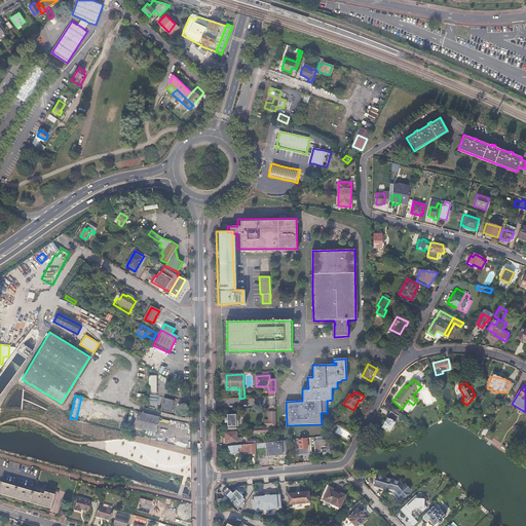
[(172,410),(174,399),(163,397),(161,408),(172,410)]
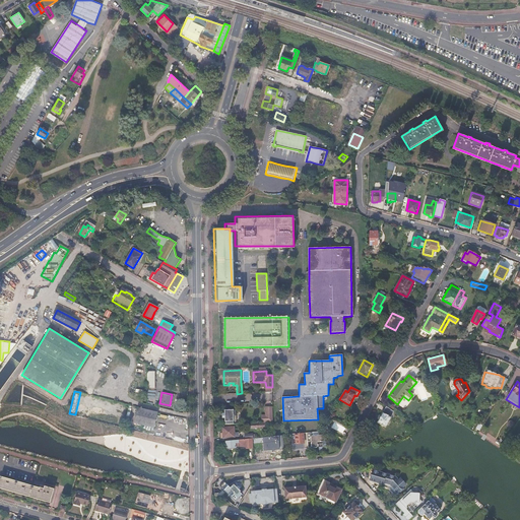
[(90,398),(89,405),(106,406),(106,399),(90,398)]
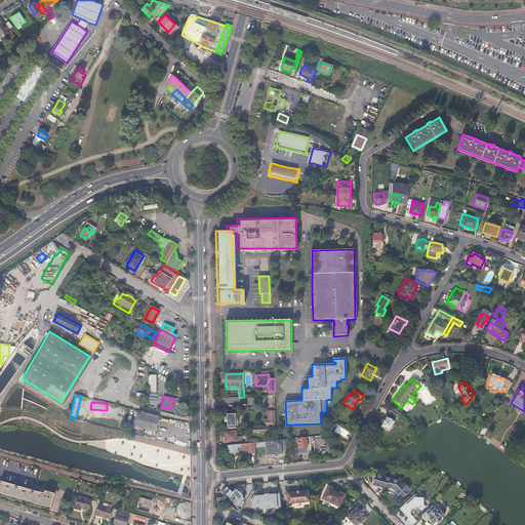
[(85,420),(88,409),(82,408),(80,419),(85,420)]
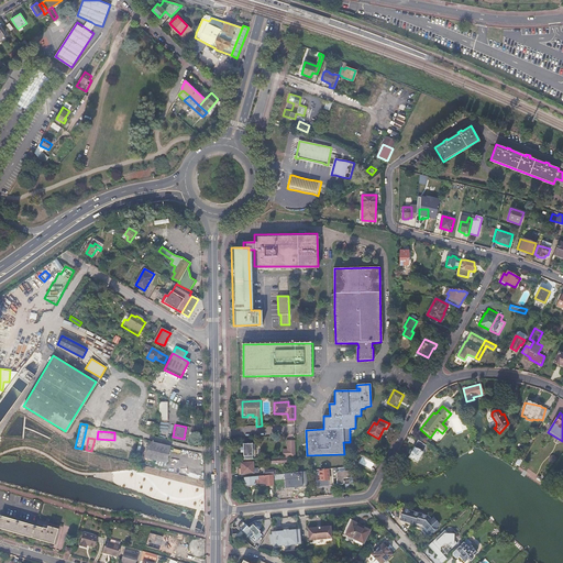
[(166,462),(170,445),(148,440),(144,456),(166,462)]
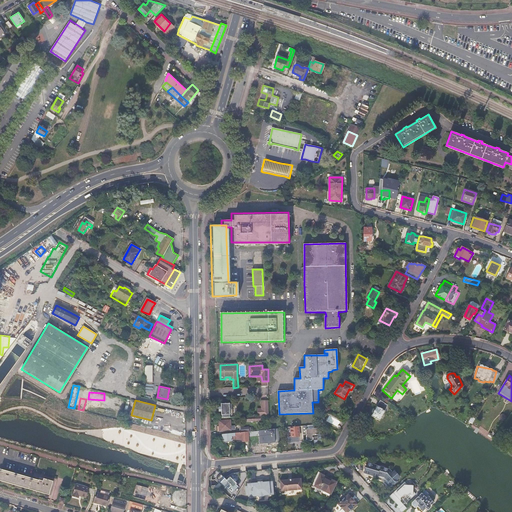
[(380,421),(388,405),(380,400),(372,416),(380,421)]
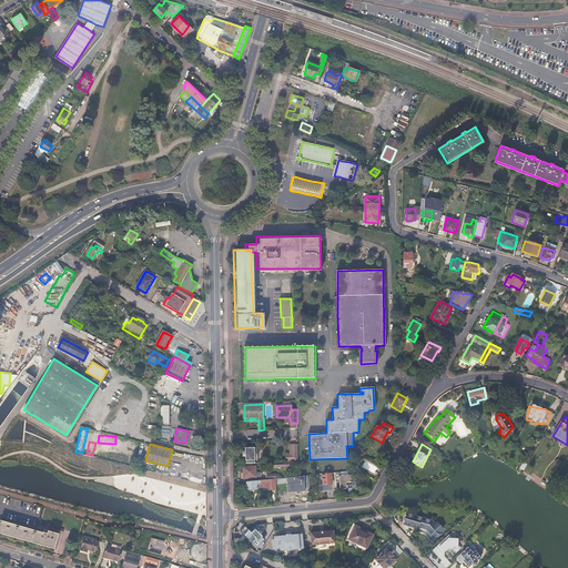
[(245,448),(246,464),(255,464),(255,460),(255,448),(250,448),(250,445),(246,445),(246,448),(245,448)]
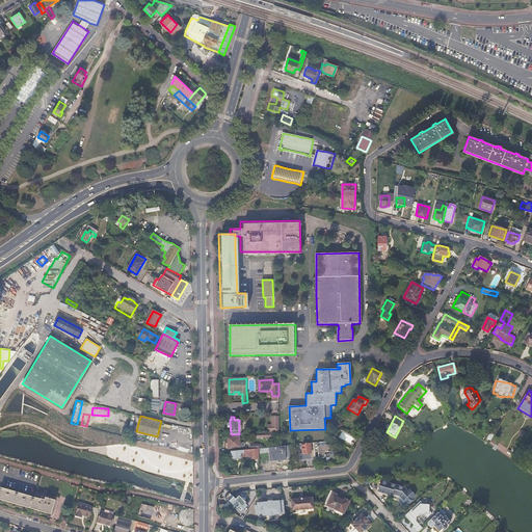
[(280,432),(278,417),(271,417),(272,425),(268,425),(268,433),(272,432),(280,432)]
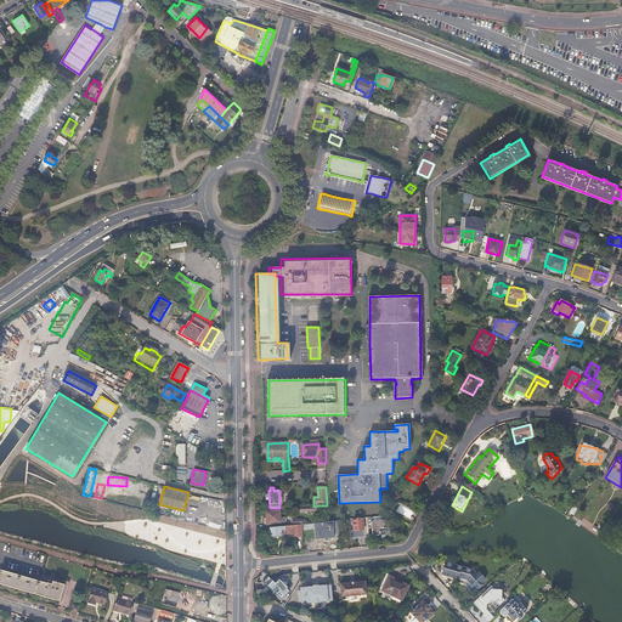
[(410,519),(413,512),(400,504),(396,512),(410,519)]
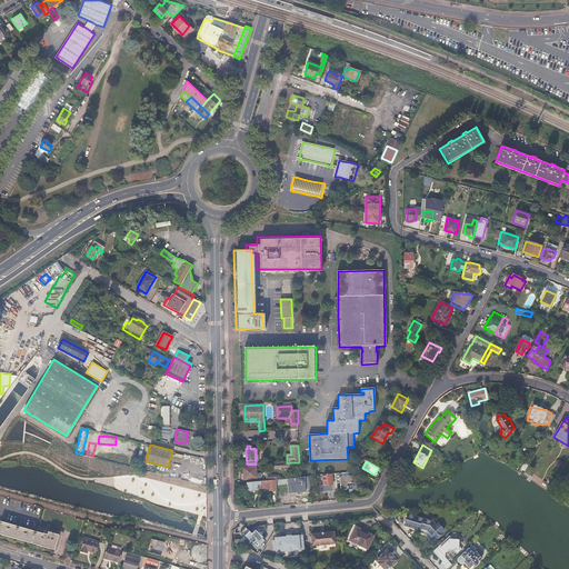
[(246,479),(261,478),(261,473),(257,473),(256,468),(243,469),(245,475),(246,479)]
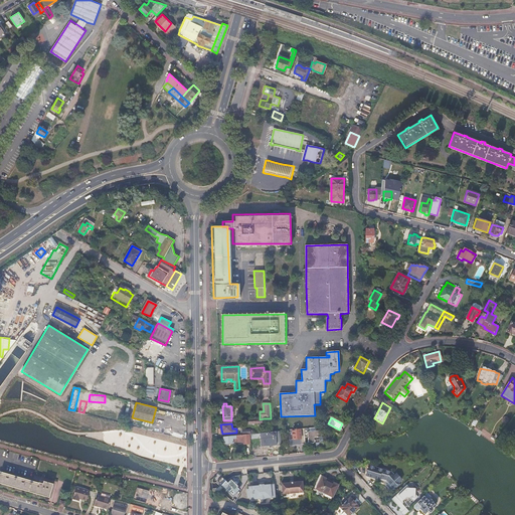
[(304,428),(305,443),(309,443),(310,443),(315,443),(316,443),(316,445),(321,445),(321,442),(323,442),(322,432),(320,432),(318,431),(317,432),(316,427),(304,428)]
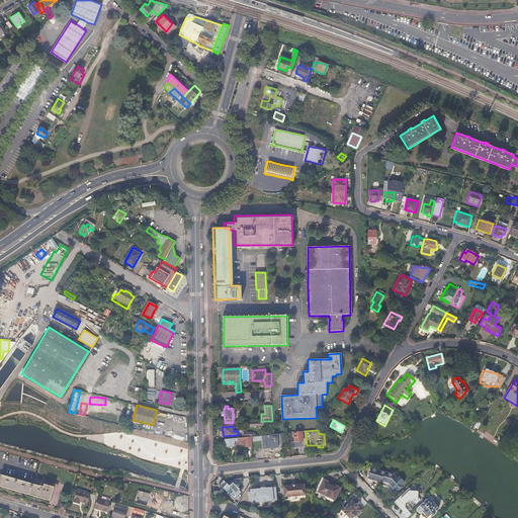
[(303,447),(307,447),(307,445),(306,431),(293,432),(294,442),(303,441),(303,447)]
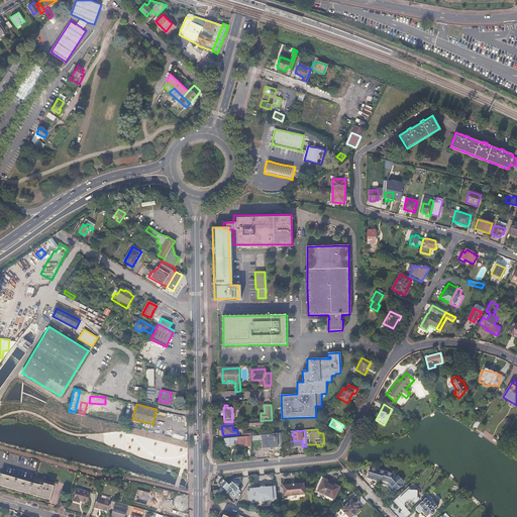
[(272,434),(262,435),(263,443),(273,442),(273,435),(275,435),(275,433),(272,434)]
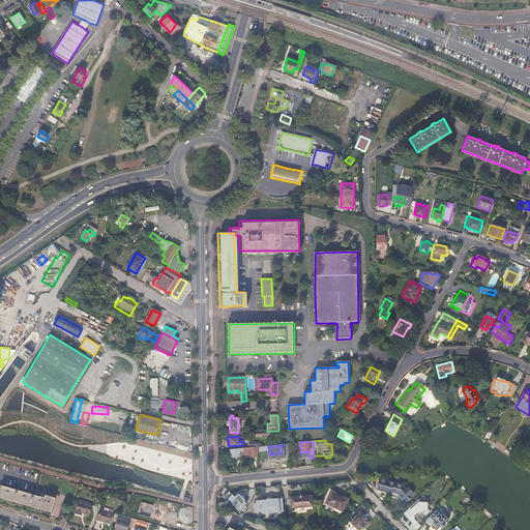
[(249,448),(231,449),(231,458),(243,457),(243,455),(251,454),(251,458),(258,457),(258,447),(249,448)]
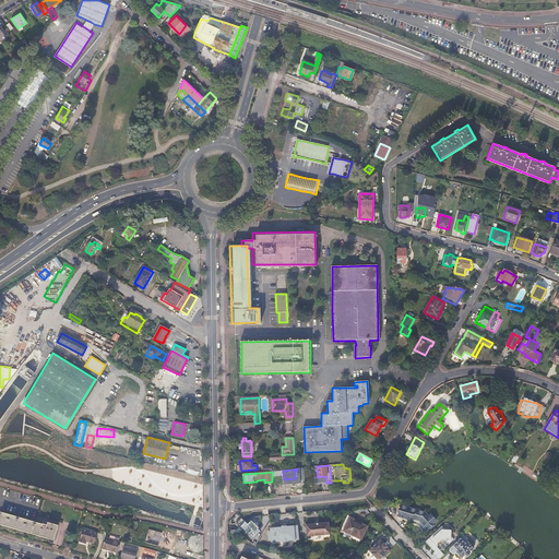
[(408,506),(401,503),(397,515),(413,520),(413,518),(420,520),(428,528),(436,522),(426,511),(408,506)]
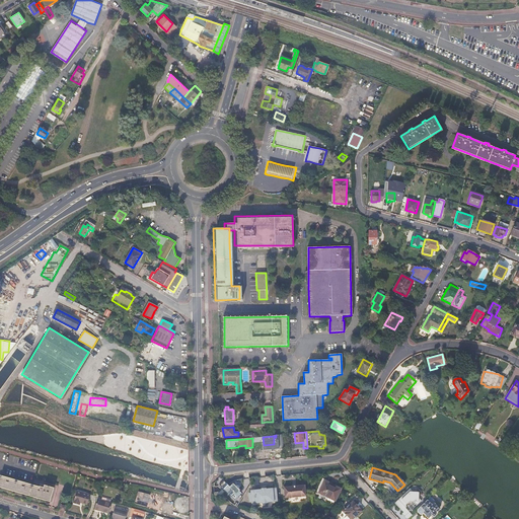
[(0,486),(50,500),(54,487),(44,484),(44,487),(1,473),(0,475),(0,486)]
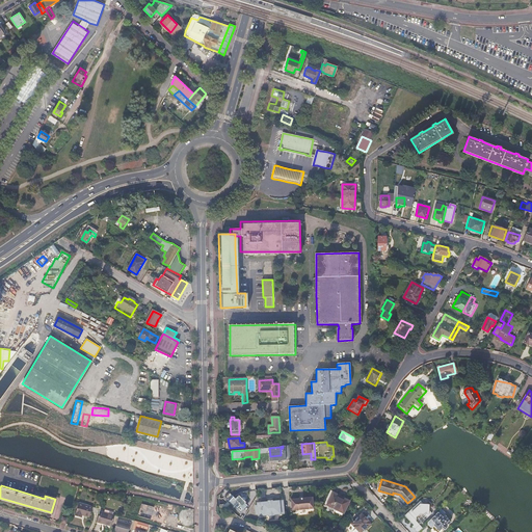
[(333,493),(327,504),(337,508),(343,511),(344,511),(349,499),(340,495),(339,496),(333,493)]
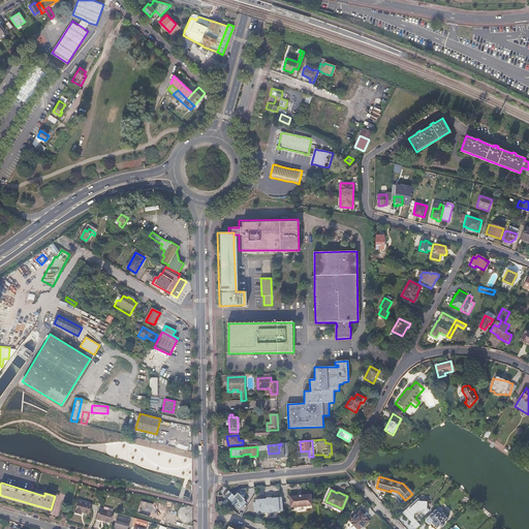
[(312,504),(311,494),(290,495),(291,506),(312,504)]
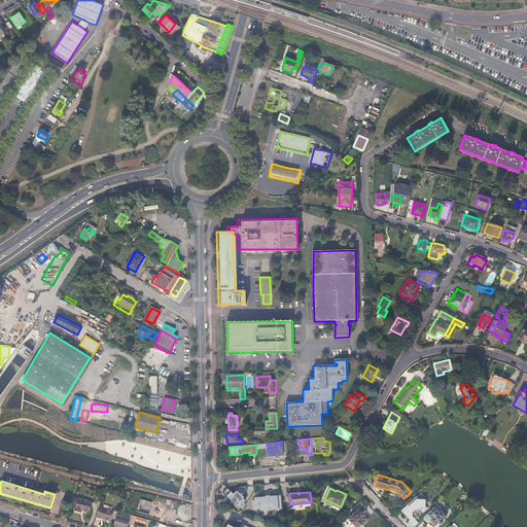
[(242,506),(245,500),(235,495),(232,501),(242,506)]
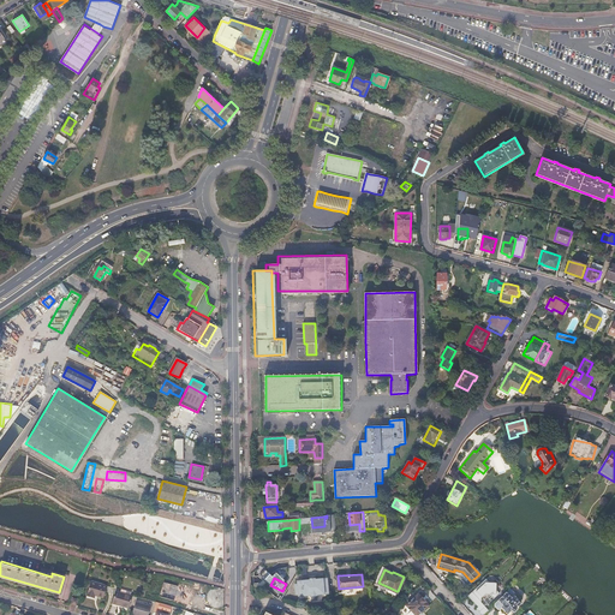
[(317,595),(329,593),(328,578),(316,579),(310,579),(310,580),(302,581),(300,595),(300,597),(311,596),(311,597),(317,596),(317,595)]
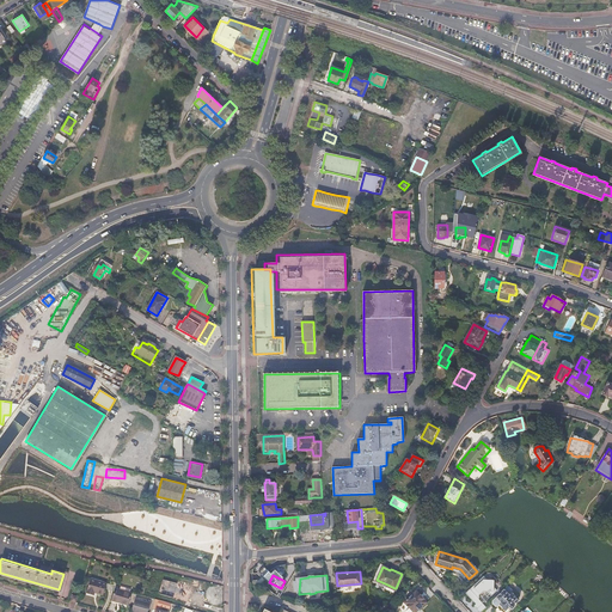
[(471,598),(472,597),(475,599),(479,599),(478,594),(482,592),(487,592),(491,595),(496,591),(493,587),(494,580),(487,580),(483,576),(477,582),(479,583),(473,588),(472,587),(466,593),(471,598)]
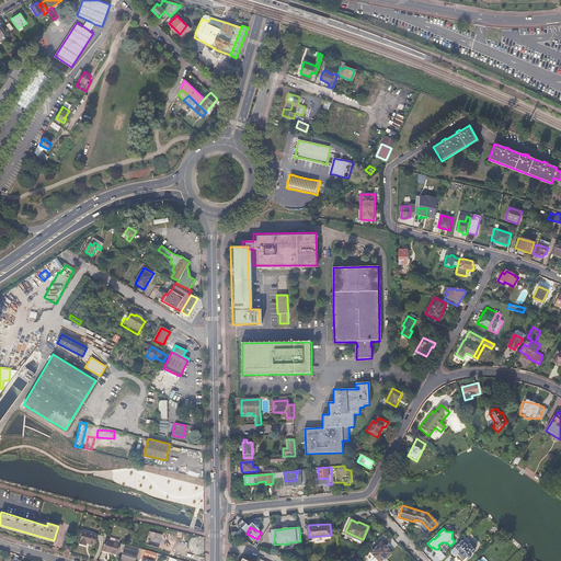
[(149,529),(146,544),(172,551),(175,537),(149,529)]
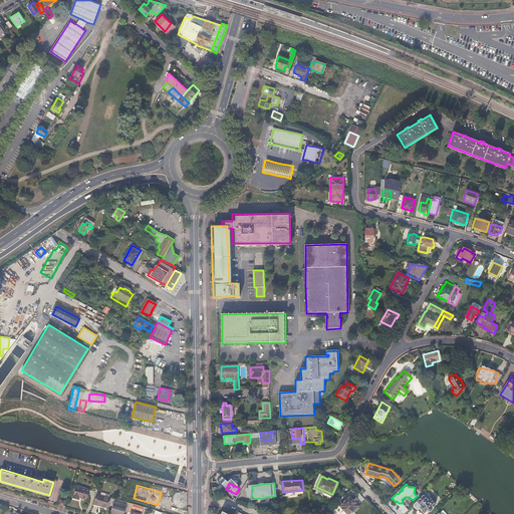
[(88,490),(75,487),(72,497),(78,499),(79,497),(86,499),(88,490)]
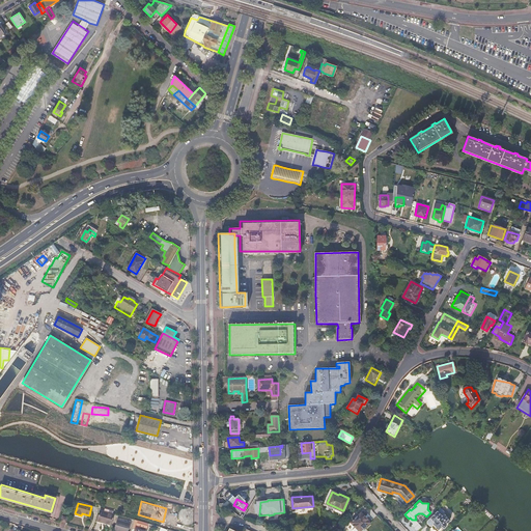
[(114,514),(99,510),(95,521),(111,525),(114,514)]
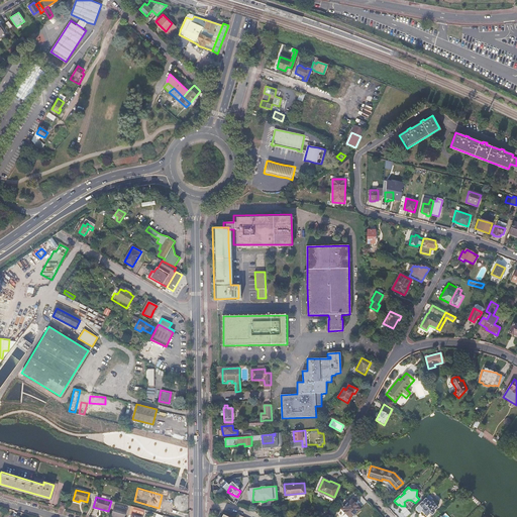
[(348,516),(349,516),(350,516),(359,509),(351,499),(341,508),(346,514),(344,516),(345,516),(348,516)]
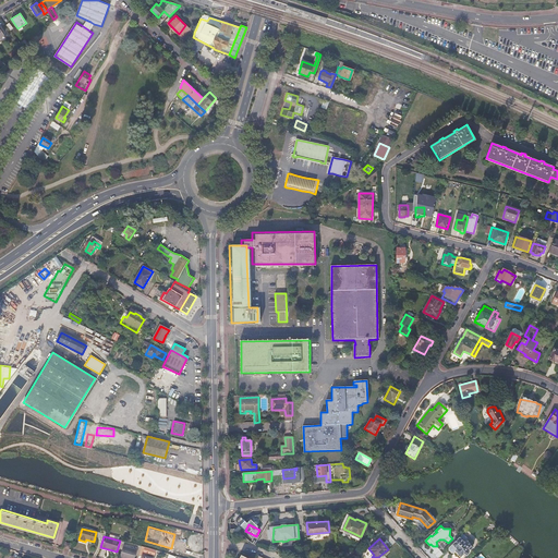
[(464,543),(459,538),(455,543),(451,545),(457,550),(455,552),(460,557),(463,554),(465,556),(468,554),(472,550),(469,546),(470,545),(466,541),(464,543)]
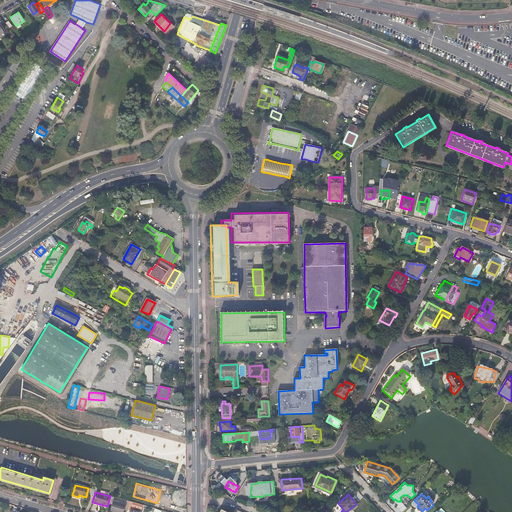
[(143,503),(146,504),(156,507),(157,503),(133,496),(131,500),(143,503)]
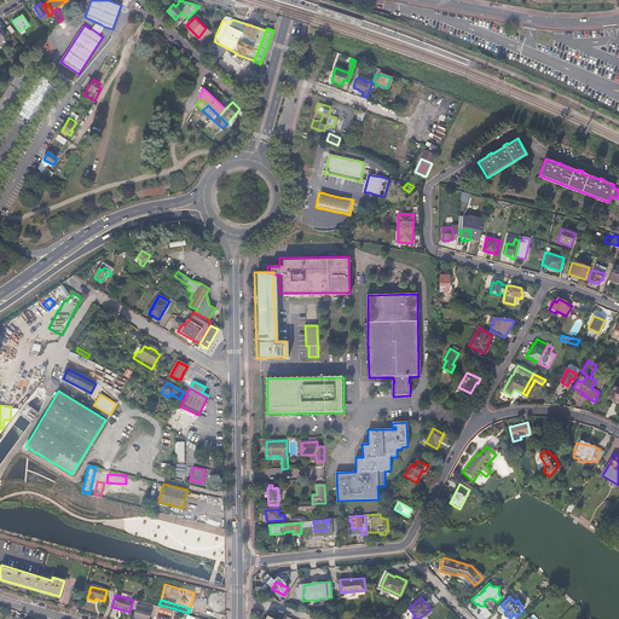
[(142,618),(149,618),(151,608),(137,605),(133,617),(142,618)]
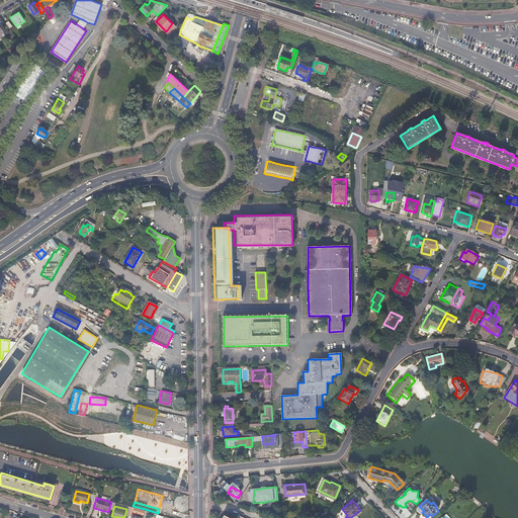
[(133,506),(132,506),(130,514),(133,515),(134,510),(144,513),(145,509),(133,506)]
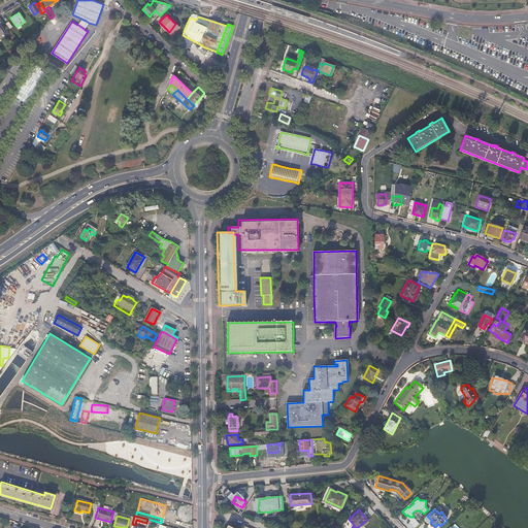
[(424,519),(423,520),(428,524),(430,522),(432,521),(427,516),(424,519)]
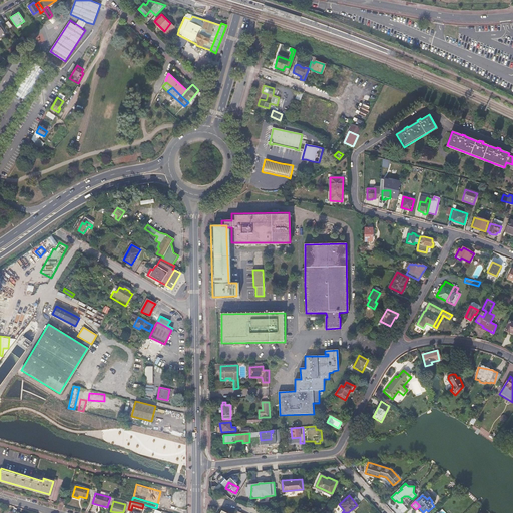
[(403,512),(407,509),(408,508),(406,507),(403,510),(402,508),(405,505),(403,503),(402,503),(398,507),(403,512)]
